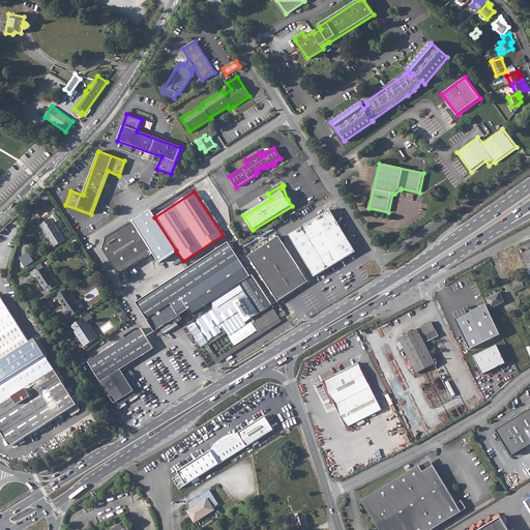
[(149,210),(131,221),(152,254),(157,262),(176,251),(154,217),(149,210)]
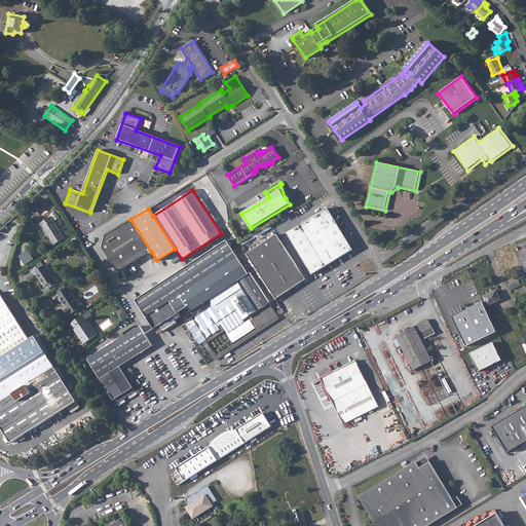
[(288,233),(312,274),(353,250),(328,209),(288,233)]
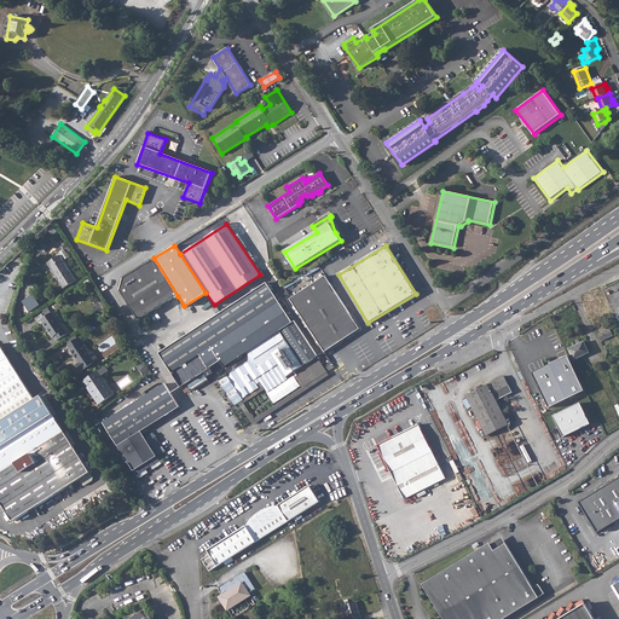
[(59,255),(47,262),(64,288),(75,281),(59,255)]
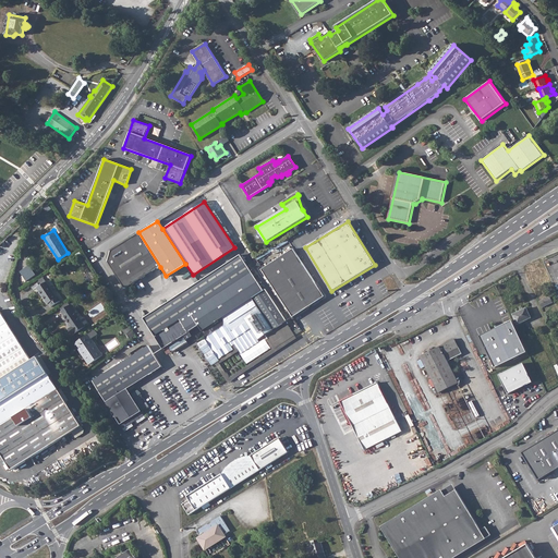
[(132,238),(112,251),(108,262),(125,289),(160,267),(138,232),(132,238)]
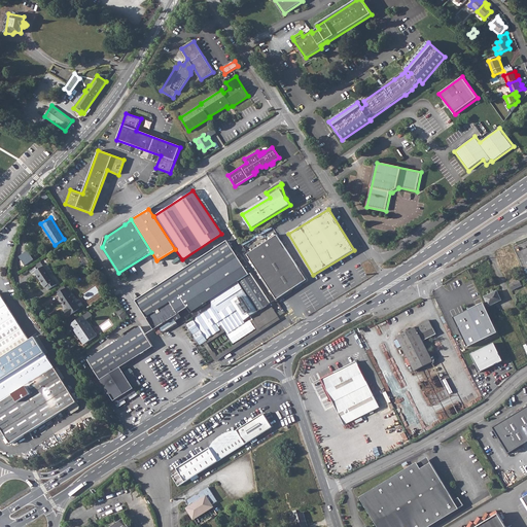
[(278,235),(248,254),(277,300),(307,280),(278,235)]
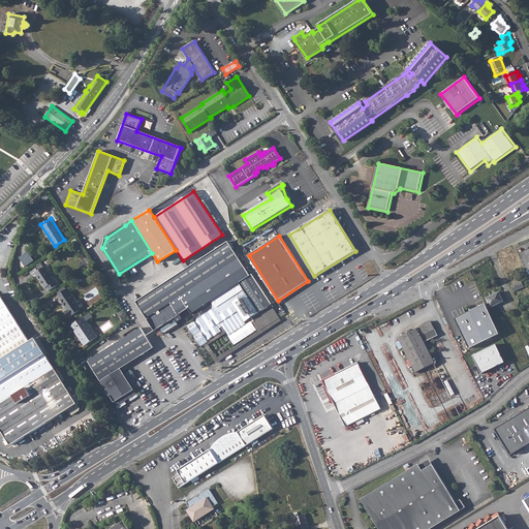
[(194,320),(209,343),(210,342),(209,341),(223,332),(221,329),(224,327),(222,322),(225,320),(219,312),(234,303),(235,305),(247,322),(259,313),(272,305),(252,274),(250,276),(239,258),(238,257),(234,250),(227,242),(211,252),(136,302),(142,310),(147,318),(170,303),(172,305),(148,320),(154,331),(159,328),(163,334),(179,324),(177,322),(182,319),(179,315),(180,314),(181,313),(188,309),(195,319),(194,320)]
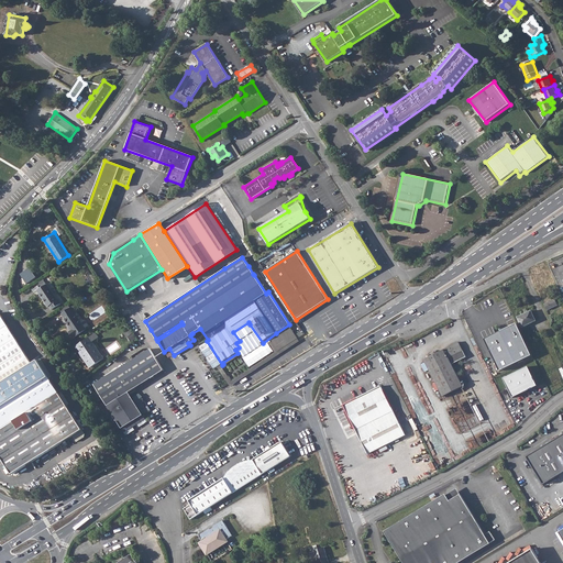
[(22,273),(28,284),(37,278),(32,267),(22,273)]
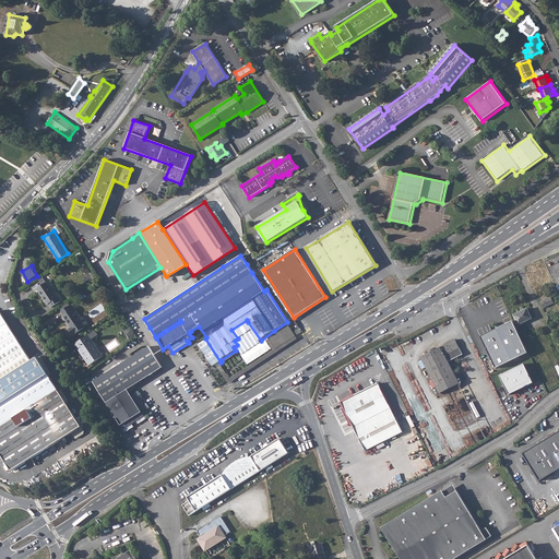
[(39,287),(37,288),(48,305),(49,304),(51,308),(60,301),(58,297),(57,298),(46,283),(44,281),(38,284),(39,287)]
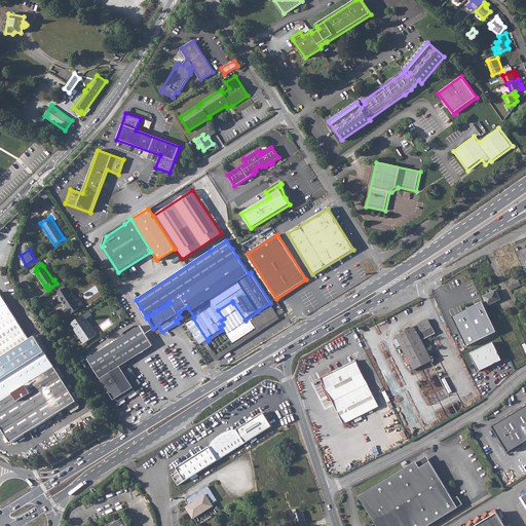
[(518,279),(509,285),(511,290),(521,285),(518,279)]
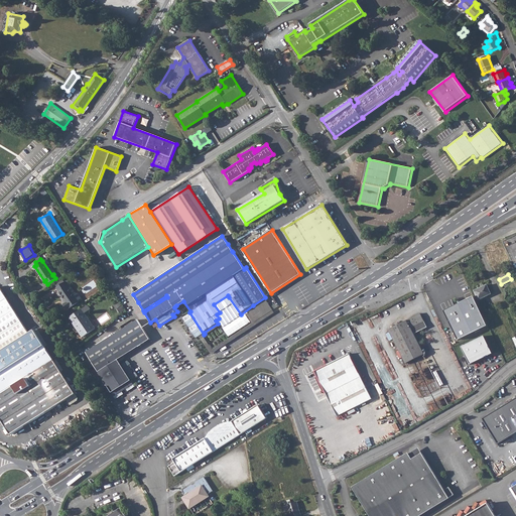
[(62,283),(57,286),(56,287),(67,301),(63,304),(68,309),(79,301),(69,287),(71,286),(69,284),(65,286),(62,283)]
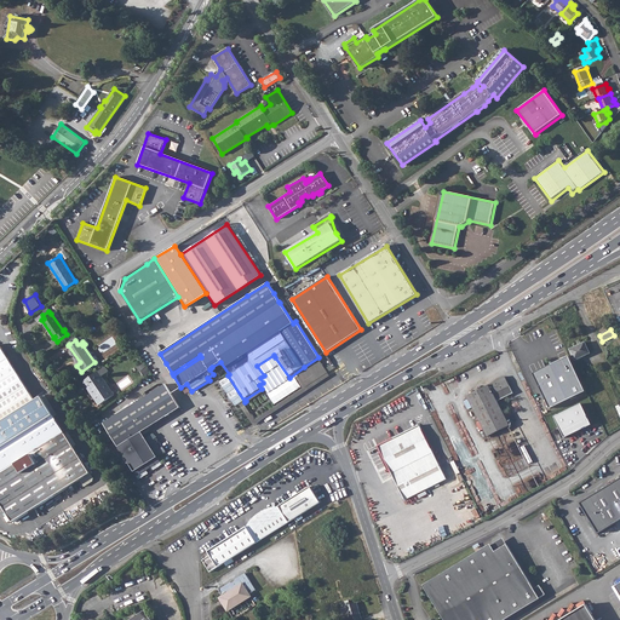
[(585,343),(570,350),(575,360),(590,352),(585,343)]
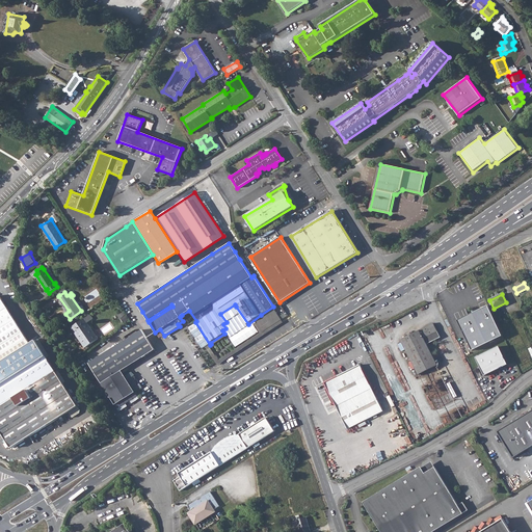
[(16,322),(14,318),(0,297),(0,430),(11,449),(77,406),(35,341),(30,344),(16,322)]
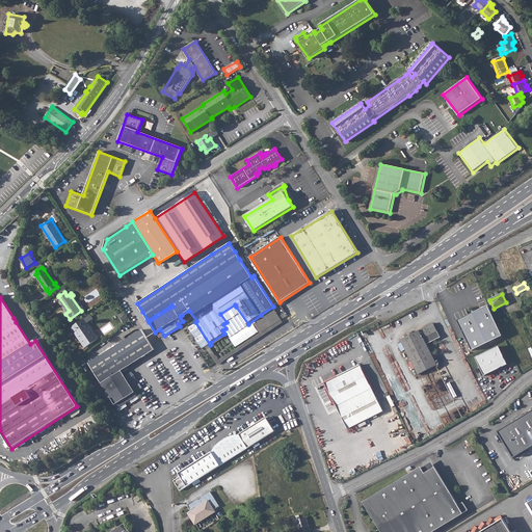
[(488,308),(458,321),(473,351),(503,337),(488,308)]
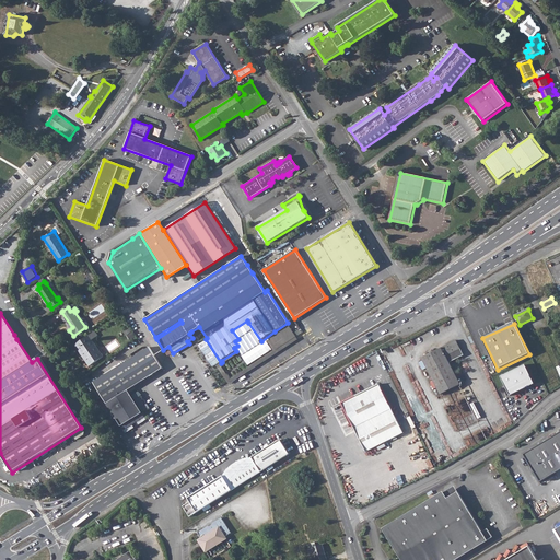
[(94,331),(76,345),(84,358),(86,356),(92,364),(103,357),(92,340),(97,336),(94,331)]
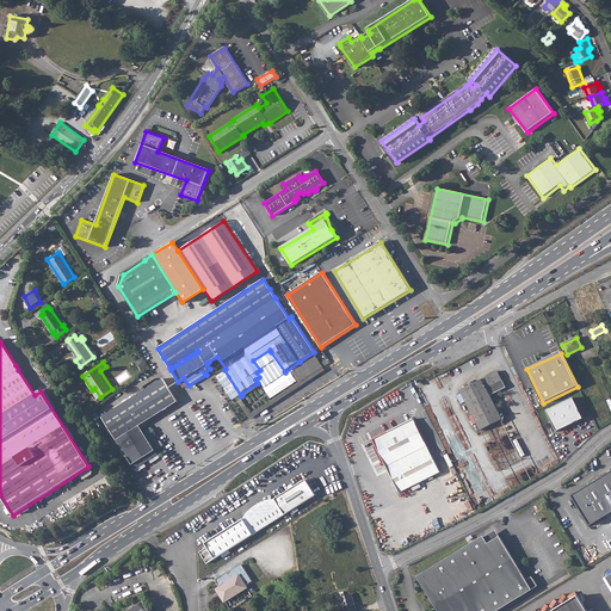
[(482,380),(461,390),(481,431),(503,420),(489,395),(506,387),(498,371),(482,378),(482,380)]
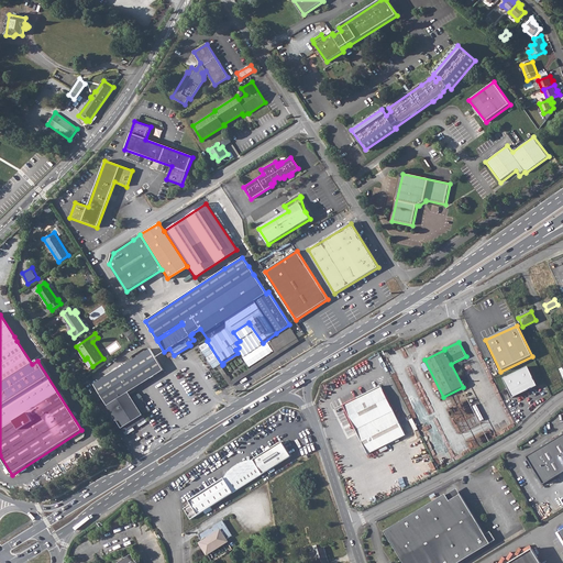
[(151,349),(143,353),(145,356),(151,352),(158,365),(161,365),(151,349)]
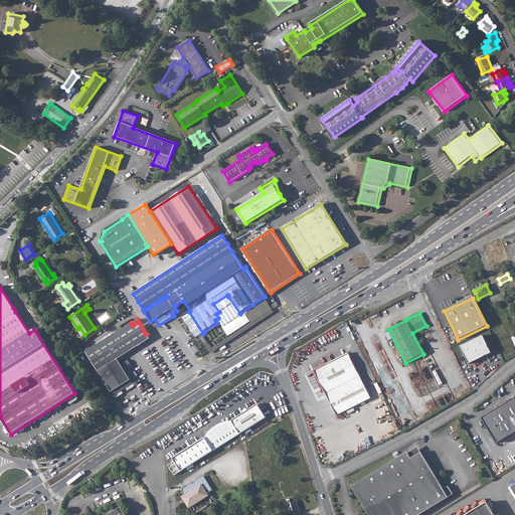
[(133,326),(131,323),(86,351),(111,392),(131,379),(118,358),(146,341),(147,341),(150,339),(147,334),(145,334),(138,322),(133,326)]
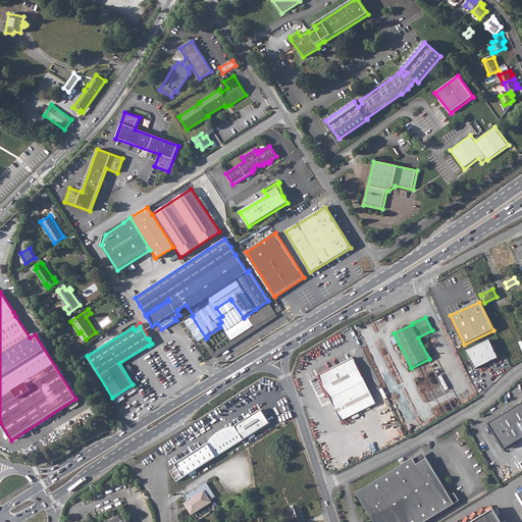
[(490,341),(468,351),(476,370),(499,360),(490,341)]
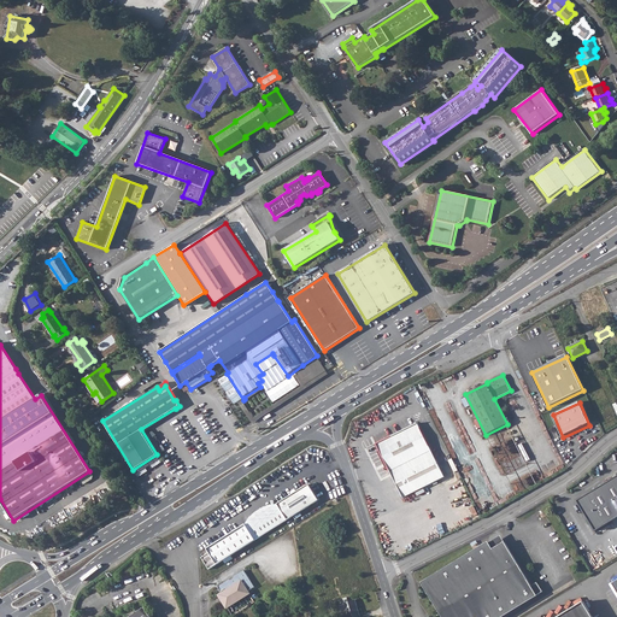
[(401,432),(376,444),(404,498),(445,477),(429,447),(417,423),(401,432)]
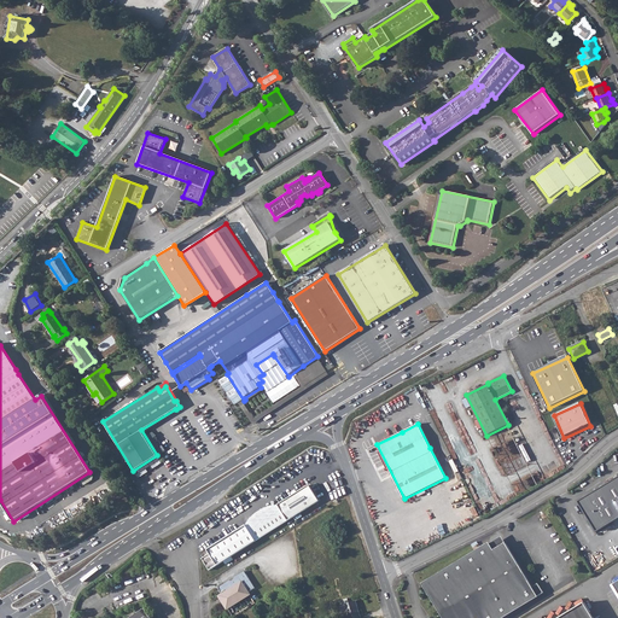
[(617,477),(578,501),(596,532),(617,518),(617,477)]
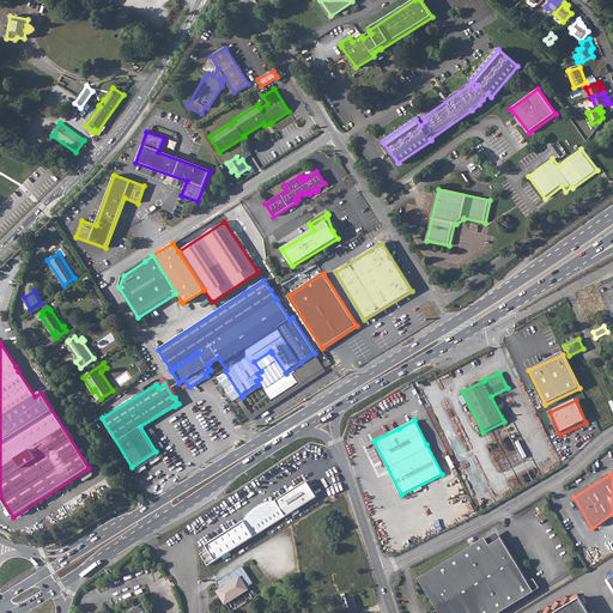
[(307,481),(275,501),(285,516),(316,497),(307,481)]
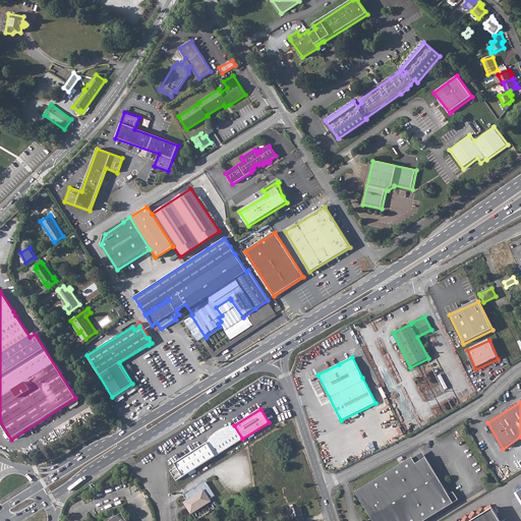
[(234,425),(207,443),(216,456),(242,439),(234,425)]
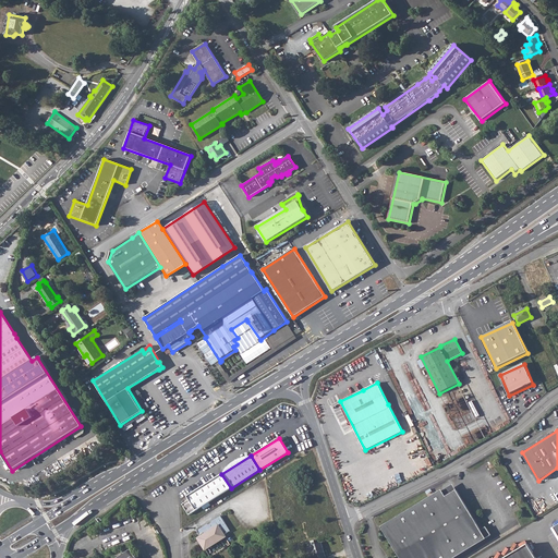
[(231,488),(221,474),(186,496),(190,499),(183,504),(190,514),(231,488)]
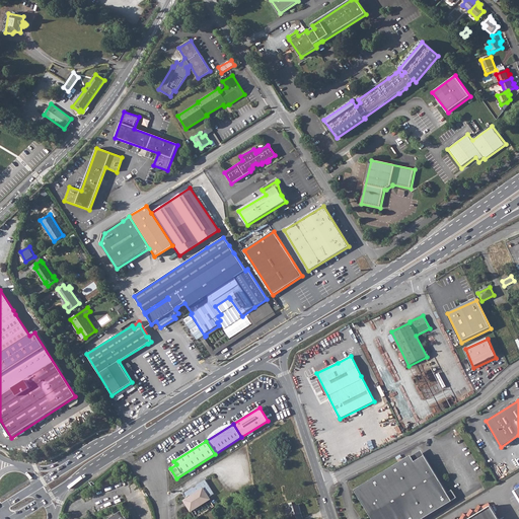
[(411,456),(355,490),(368,511),(376,516),(374,518),(421,518),(456,497),(453,491),(448,494),(424,455),(415,461),(411,456)]
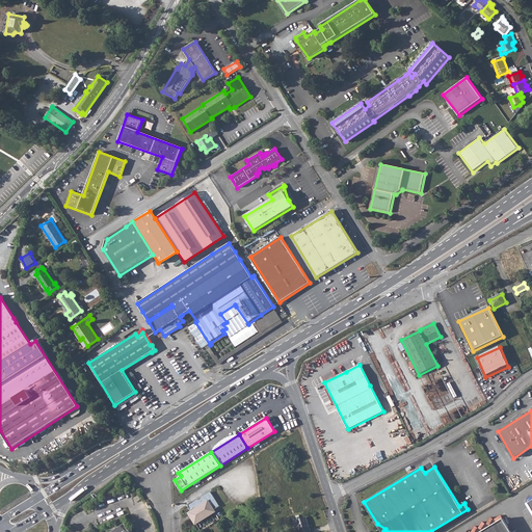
[(198,500),(189,505),(192,510),(195,516),(192,517),(196,524),(217,511),(215,508),(221,505),(212,491),(204,497),(204,498),(200,501),(198,500)]
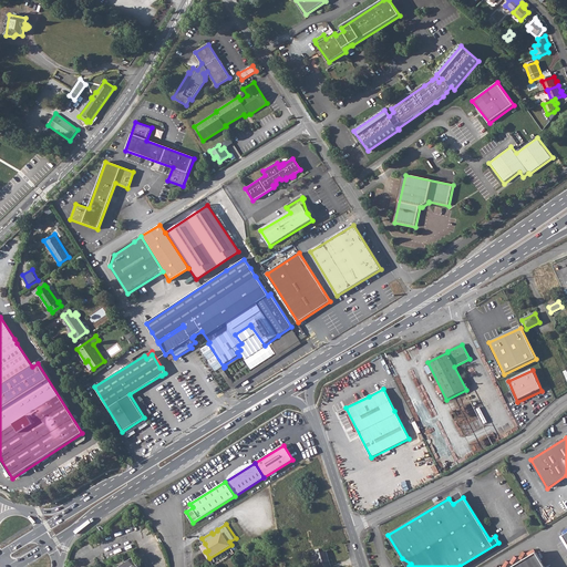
[(316,556),(312,557),(315,566),(331,566),(326,552),(316,555),(316,556)]
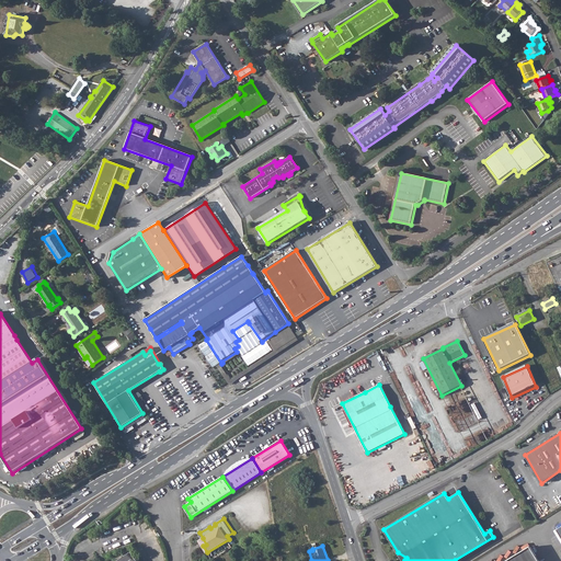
[(539,560),(530,547),(506,560),(539,560)]
